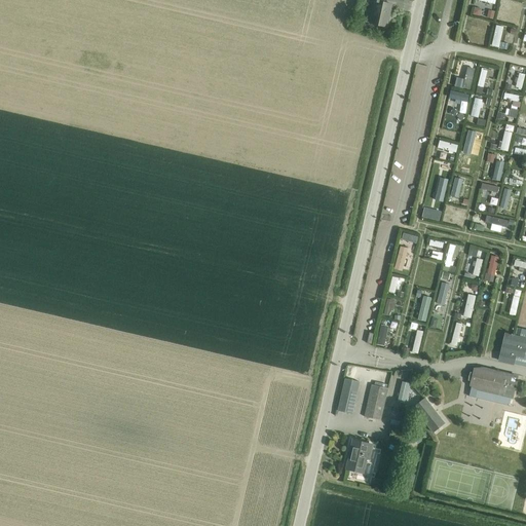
[(384,3),(384,0),(372,0),(372,1),(375,2),(371,24),(387,28),(391,5),(384,3)]
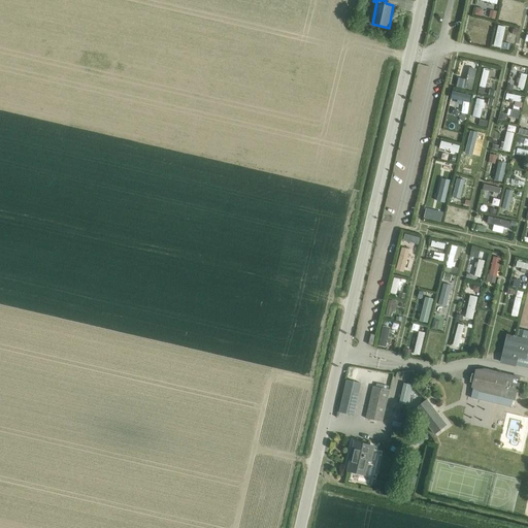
[(501,362),(516,365),(527,367),(527,331),(524,331),(522,339),(515,337),(507,335),(501,362)]
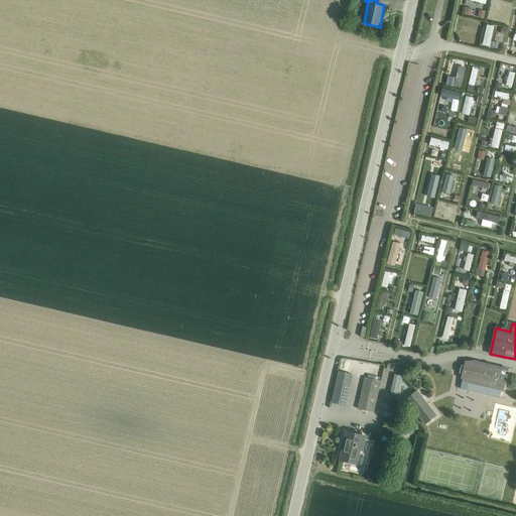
[(462,366),(460,373),(464,374),(463,379),(467,380),(465,390),(500,398),(506,372),(499,370),(500,367),(490,365),(490,368),(467,362),(466,367),(462,366)]
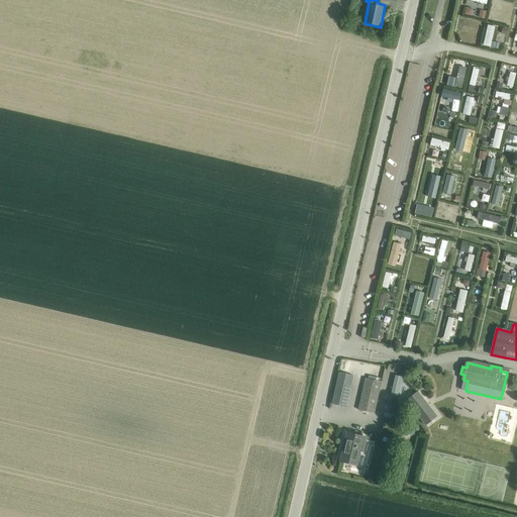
[(366,379),(358,410),(375,414),(382,383),(381,383),(380,382),(381,379),(369,376),(369,380),(366,379)]
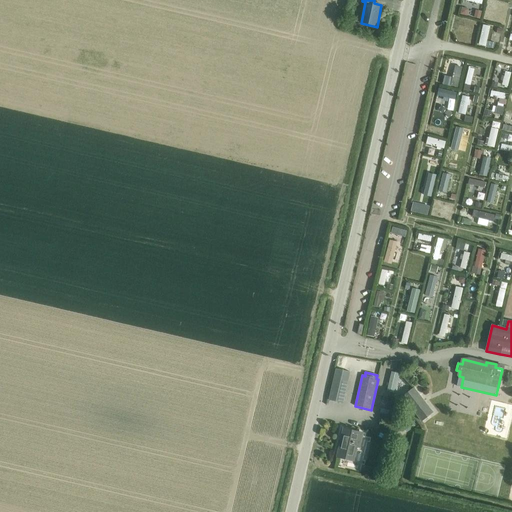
[(391,372),(387,391),(394,393),(399,374),(391,372)]
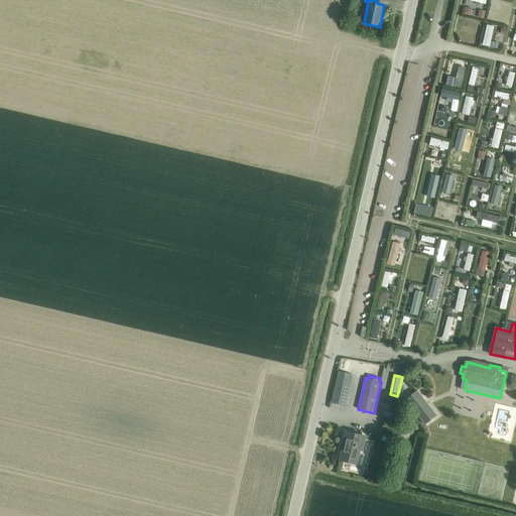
[(417,390),(405,400),(425,424),(436,415),(417,390)]
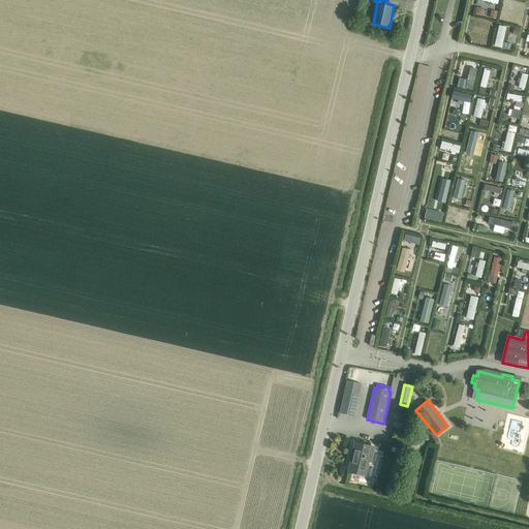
[(342,401),(339,413),(341,413),(354,416),(358,405),(343,402),(342,401)]
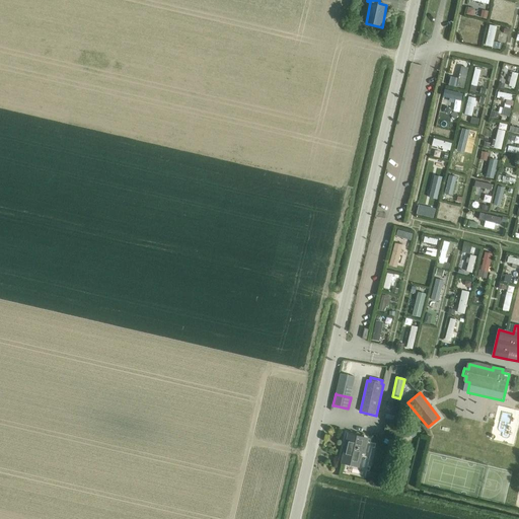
[(415,423),(405,429),(413,439),(419,434),(422,432),(415,423)]
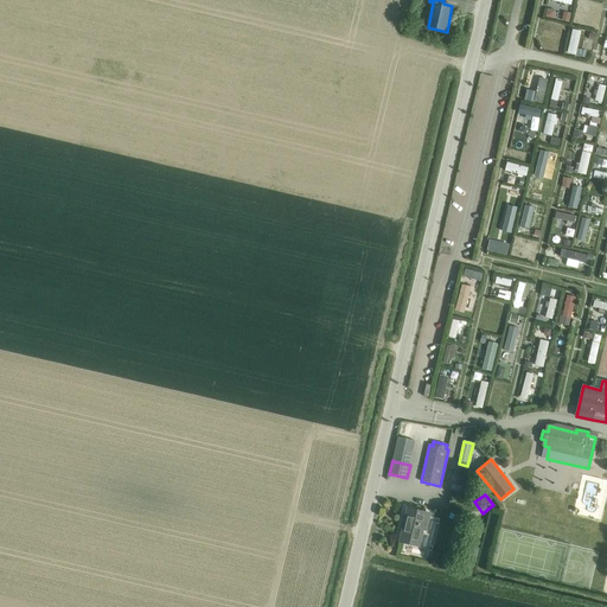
[(408,510),(401,541),(420,545),(423,529),(426,529),(429,515),(408,510)]
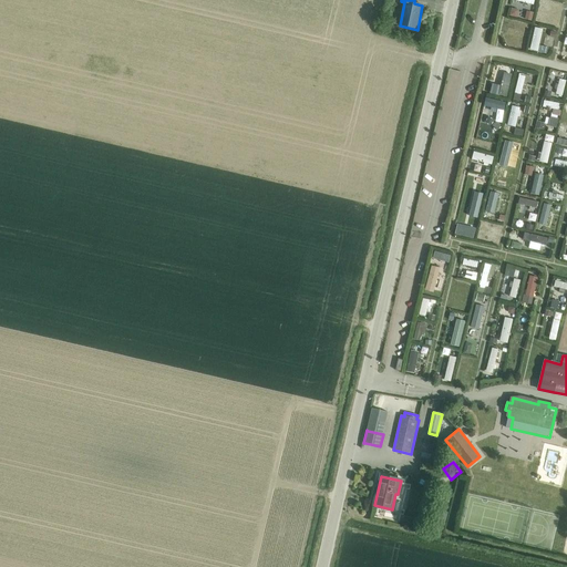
[(435,509),(432,522),(444,525),(447,513),(435,509)]
